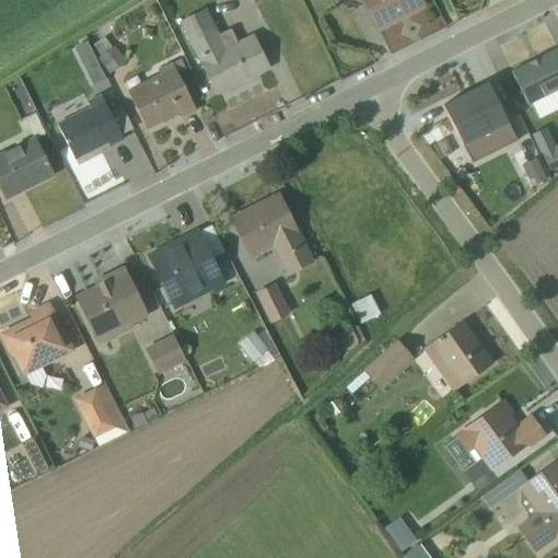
[(362,0),(378,28),(398,19),(423,7),(420,0),(362,0)]
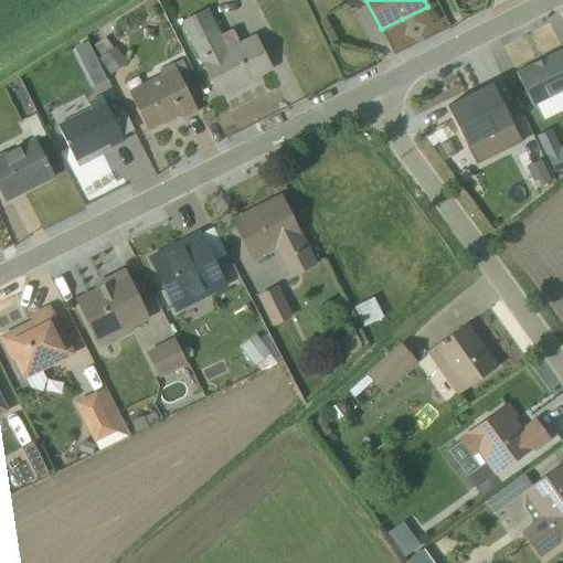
[(182,19),(219,93),(274,66),(256,30),(238,39),(234,29),(223,34),(209,6),(182,19)]
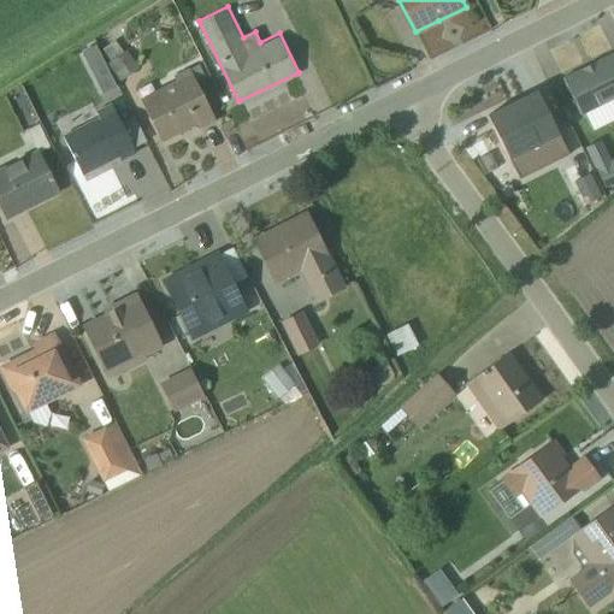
[(122,77),(137,65),(116,37),(100,49),(122,77)]
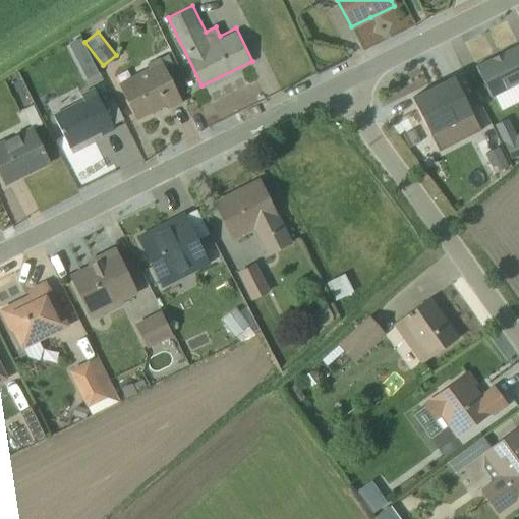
[(84,75),(97,72),(85,35),(73,39),(84,75)]
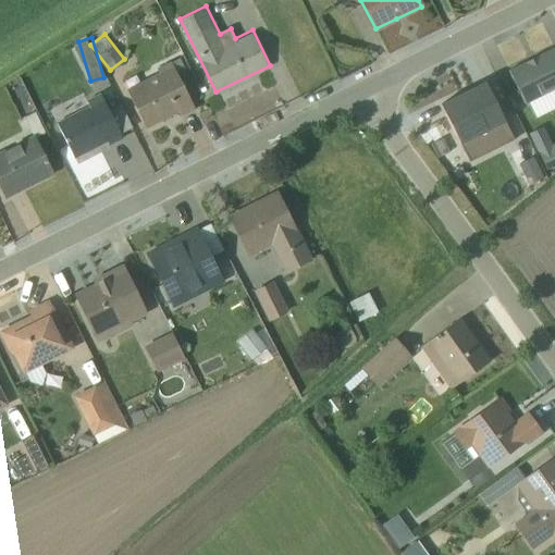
[(554,48),(509,71),(526,103),(529,102),(537,118),(554,109),(554,48)]
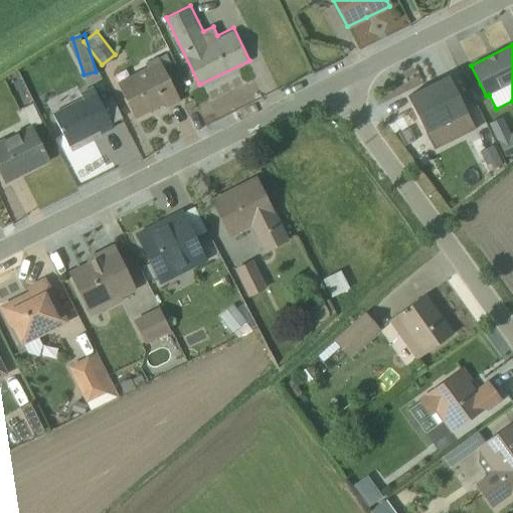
[(166,108),(180,101),(161,62),(119,83),(136,119),(165,105),(166,108)]
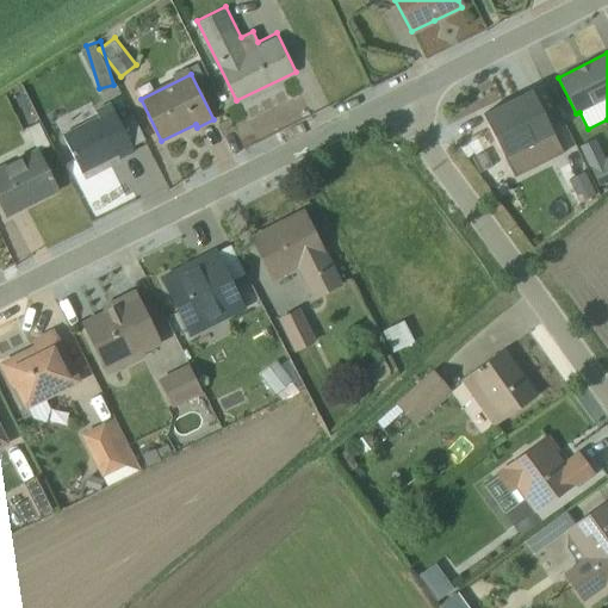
[(504,105),(483,115),(515,178),(563,153),(532,91),(515,99),(516,101),(504,106),(504,105)]
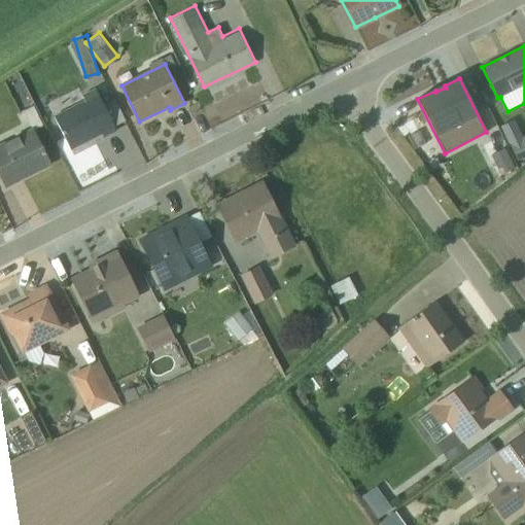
[(116,130),(96,88),(81,95),(84,100),(54,115),(70,148),(100,133),(102,137),(116,130)]
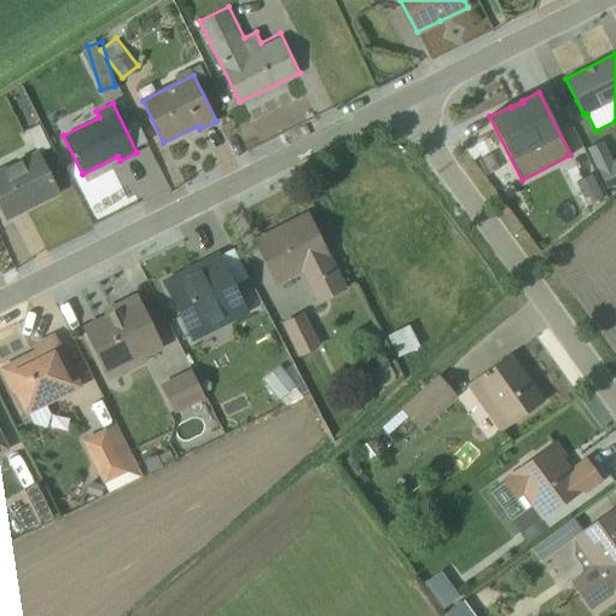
[(0,203),(6,218),(59,192),(38,146),(0,164),(0,203)]
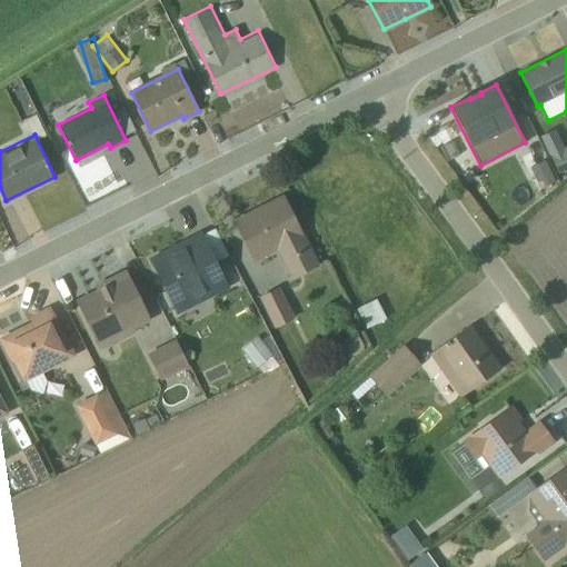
[(528,155),(537,173),(547,168),(538,149),(528,155)]
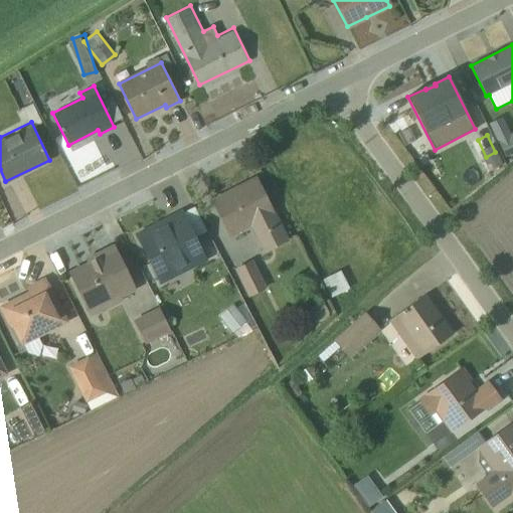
[(503,158),(507,163),(512,160),(512,142),(505,140),(503,158)]
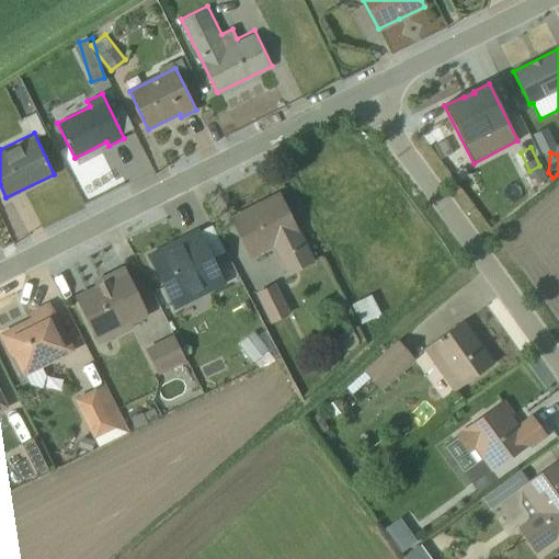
[(277,195),(232,217),(253,259),(272,250),(284,274),(310,262),(298,237),(277,195)]
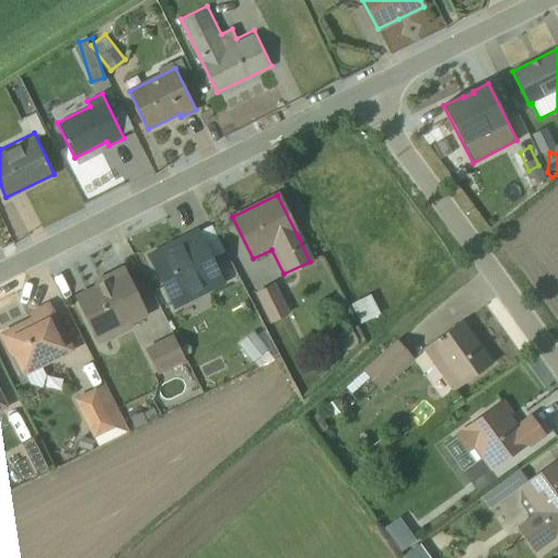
[(177,313),(228,288),(200,232),(149,257),(177,313)]
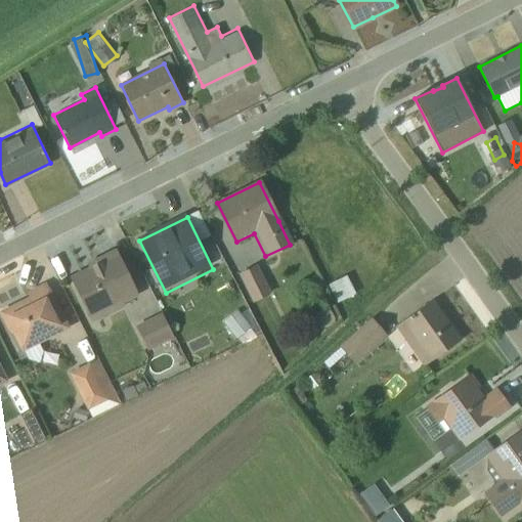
[(92,321),(140,298),(121,257),(73,280),(92,321)]
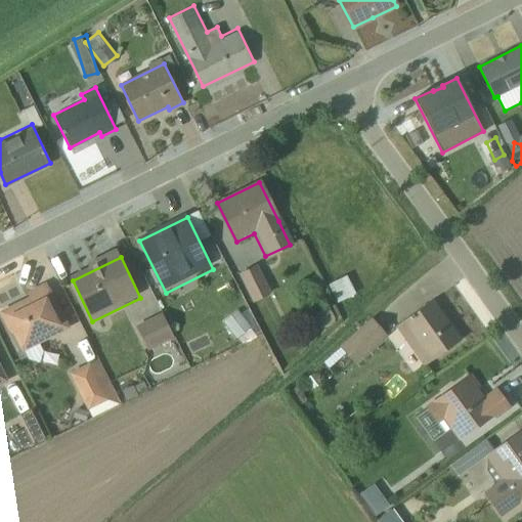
[(240,270),(253,299),(272,291),(259,261),(240,270)]
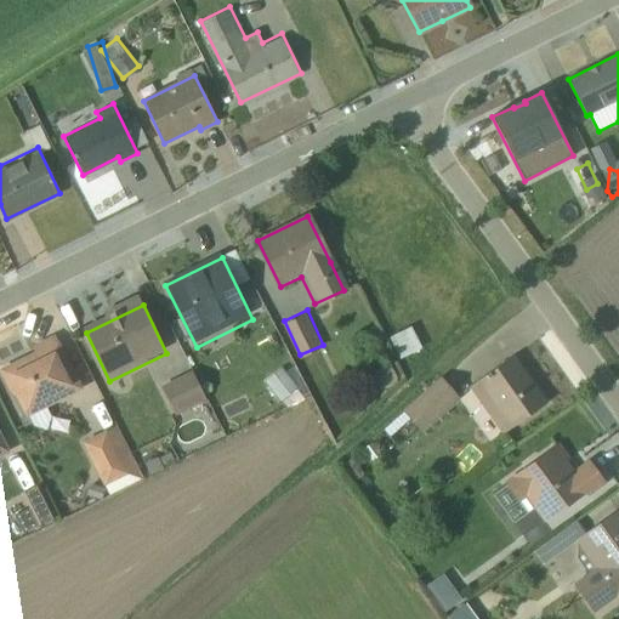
[(402,356),(424,346),(413,323),(391,333),(402,356)]
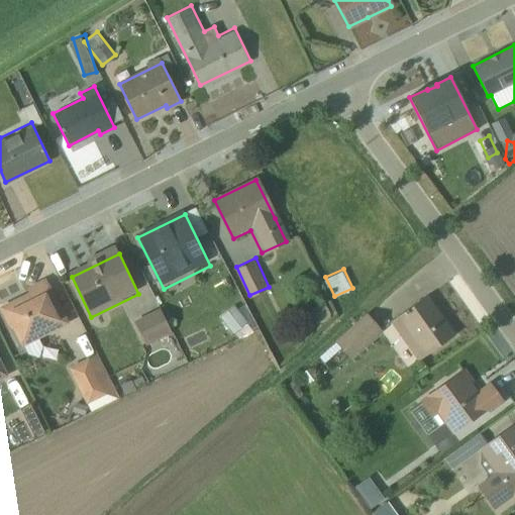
[(50,286),(1,311),(20,349),(70,325),(50,286)]
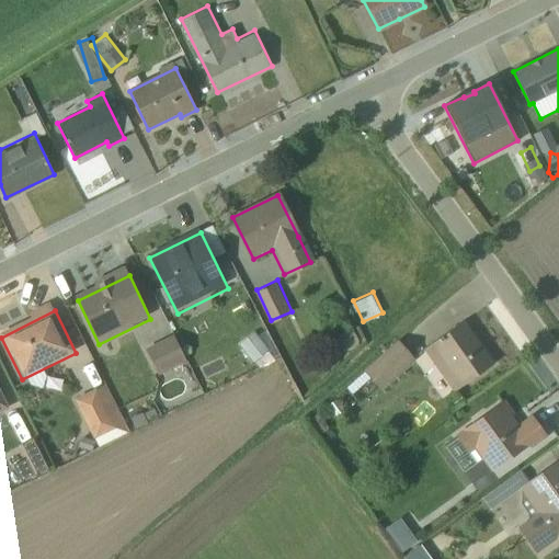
[(493,365),(463,321),(423,348),(454,392),(493,365)]
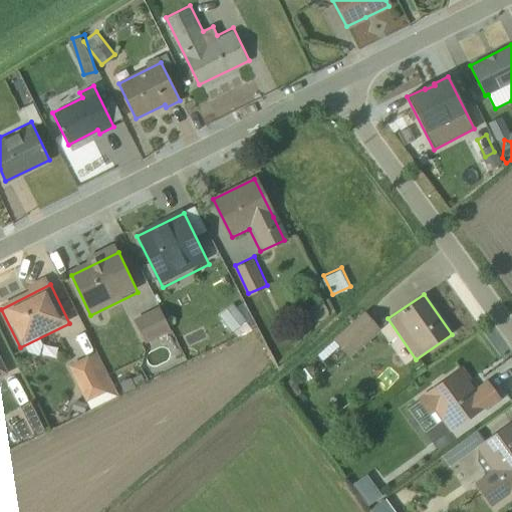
[(221,312),(241,334),(254,323),(233,301),(221,312)]
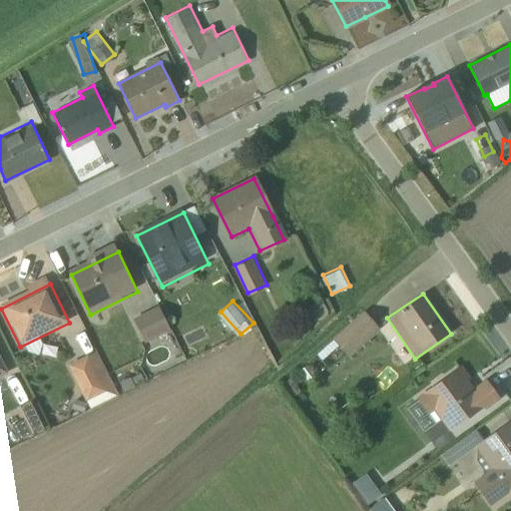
[(143,341),(171,329),(160,304),(132,315),(143,341)]
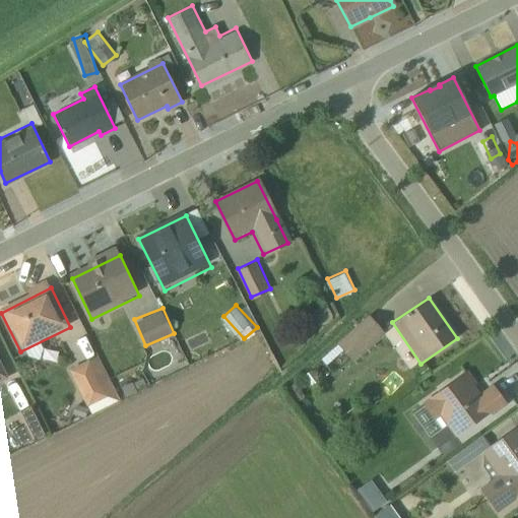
[(89,409),(115,397),(96,360),(71,372),(89,409)]
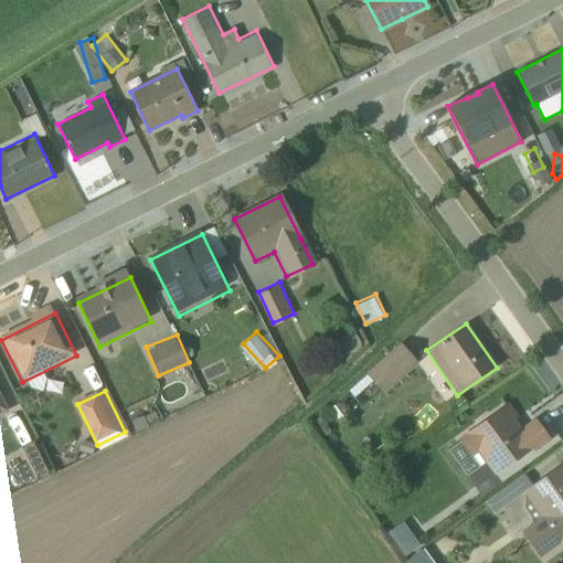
[(0,392),(0,415),(9,411),(3,399),(0,392)]
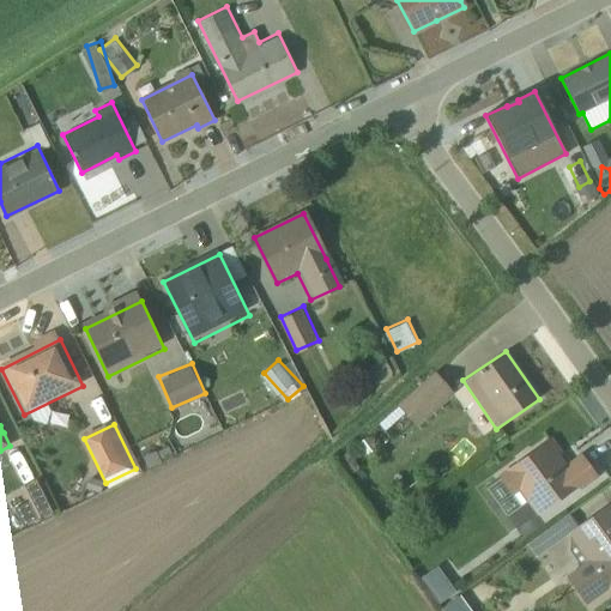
[(519,507),(527,501),(538,516),(594,477),(580,458),(569,465),(551,440),(497,477),(519,507)]
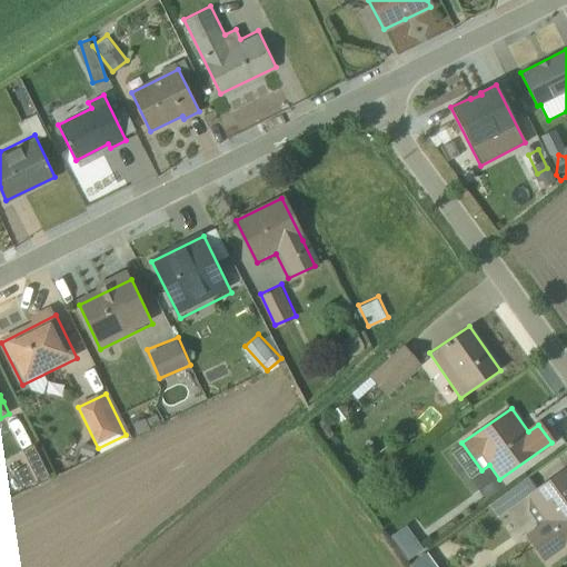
[(28,464),(16,468),(20,484),(49,474),(37,440),(21,446),(28,464)]
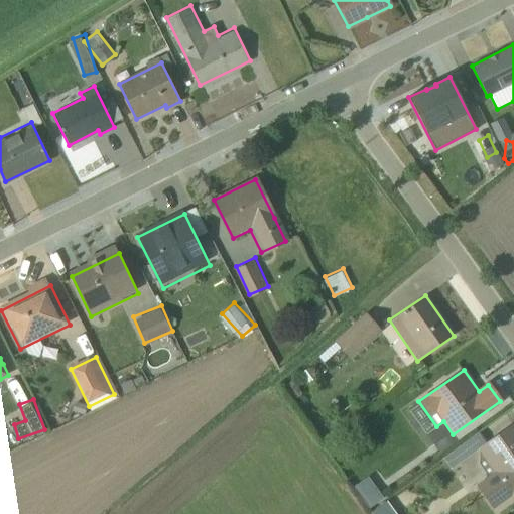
[(487,426),(492,433),(513,418),(513,409),(487,426)]
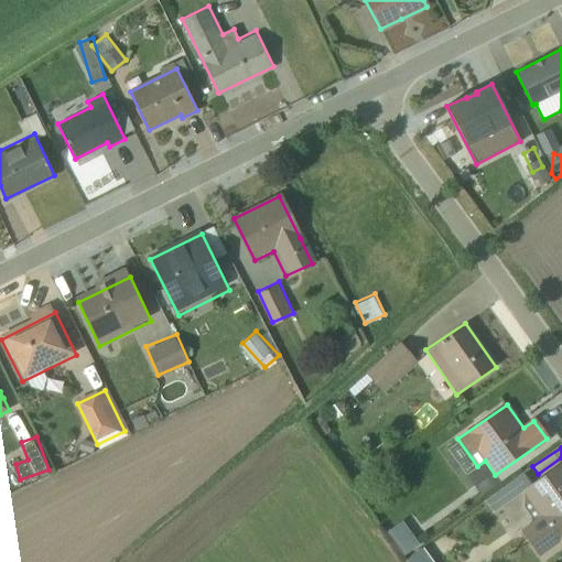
[(540,557),(561,540),(561,463),(518,495),(536,519),(520,530),(540,557)]
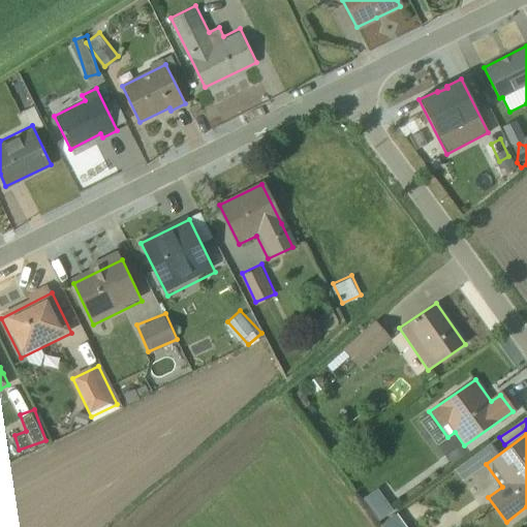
[(464,473),(501,451),(495,440),(458,463),(464,473)]
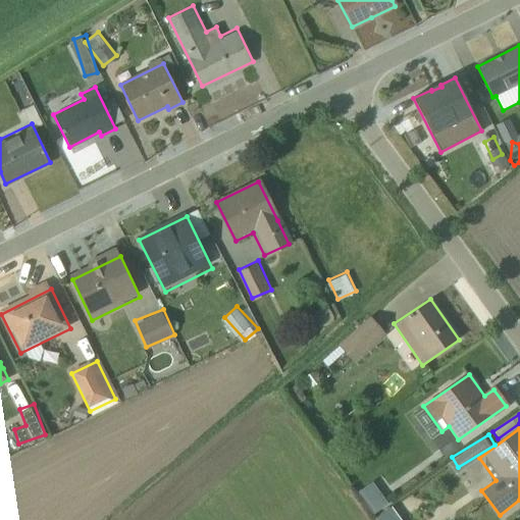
[(374,512),(392,502),(376,478),(360,488),(374,512)]
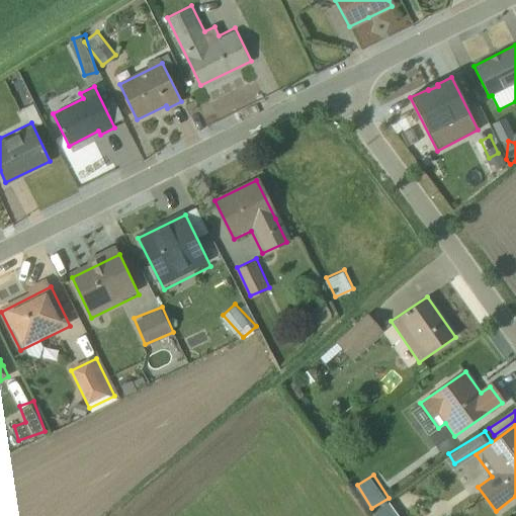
[(371,511),(374,515),(401,515),(391,499),(371,511)]
